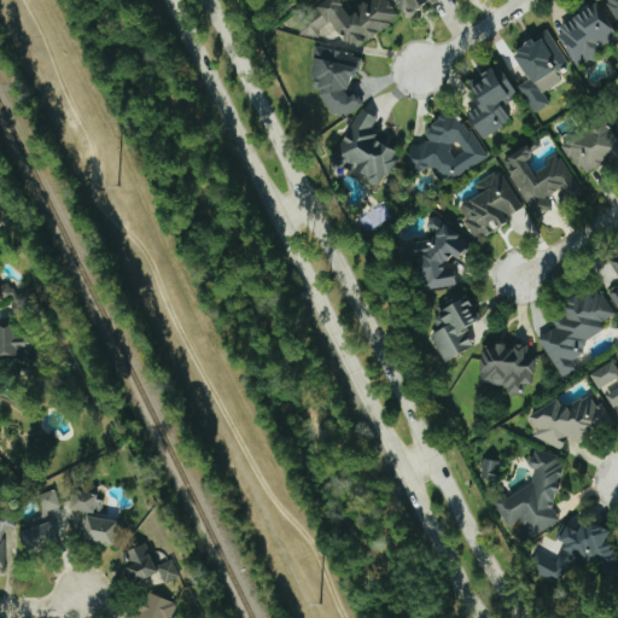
[(353,50),(398,17),(385,0),(366,0),(348,13),(338,0),(332,0),(301,22),(310,36),(332,21),(353,50)]
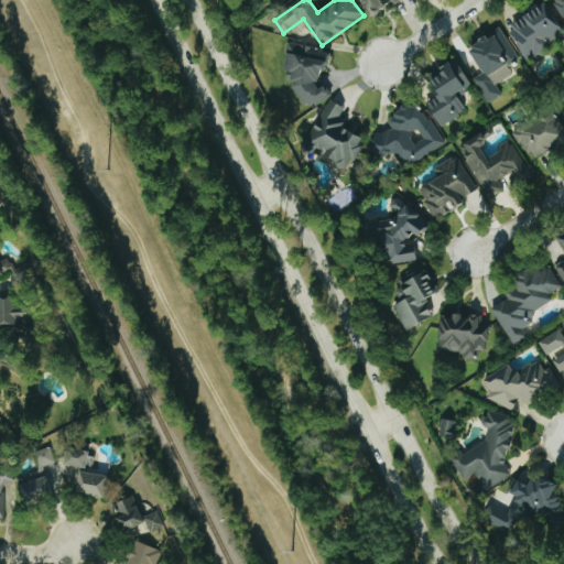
[(359,0),(371,17),(396,0),(359,0)]
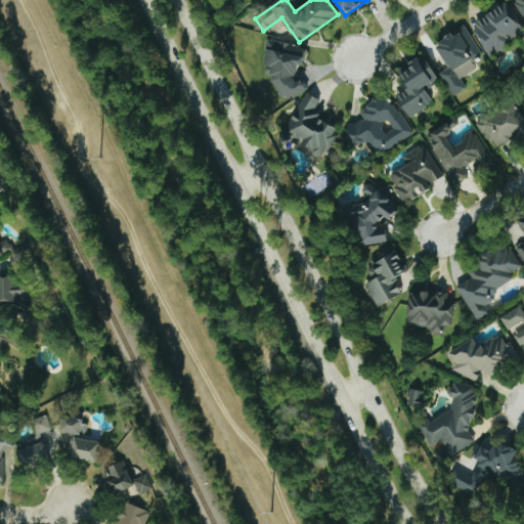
[(523,0),(514,0),(523,18),(523,0)]
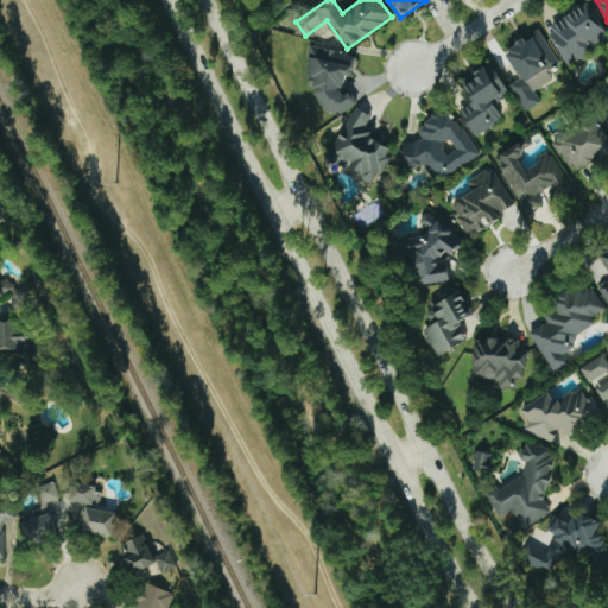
[(607,36),(607,31),(593,2),(545,27),(565,67),(589,54),(586,48),(607,36)]
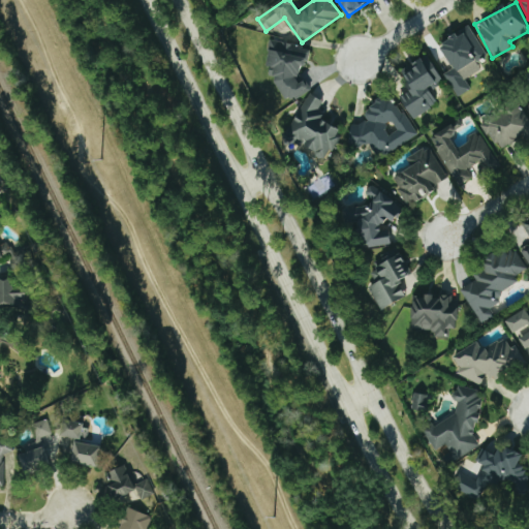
[(486,56),(467,26),(437,44),(452,68),(442,74),(456,96),(469,89),(463,79),(479,69),(474,62),(486,56)]
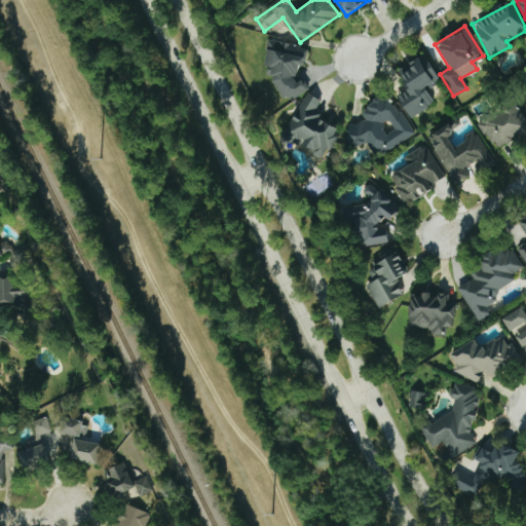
[(307,45),(267,41),(263,75),(277,77),(276,94),(303,97),(305,81),(296,80),(298,65),(304,66),(307,45)]
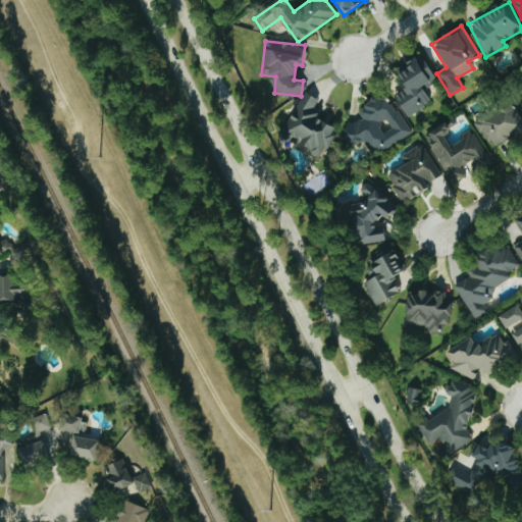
[(405,116),(430,104),(422,86),(434,80),(421,54),(395,67),(406,89),(394,95),(405,116)]
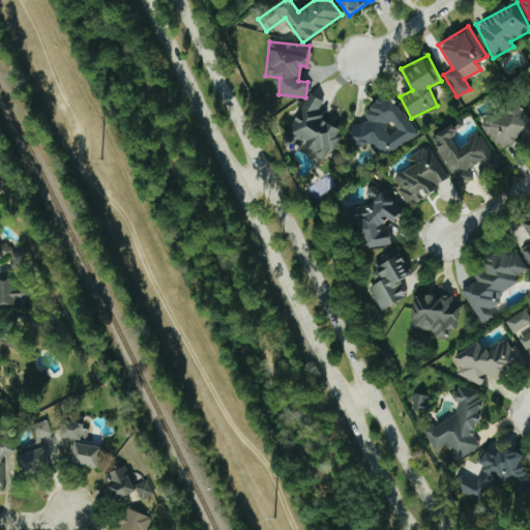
[(322,100),(307,92),(283,138),(314,155),(313,156),(323,163),(343,129),(315,114),(322,100)]
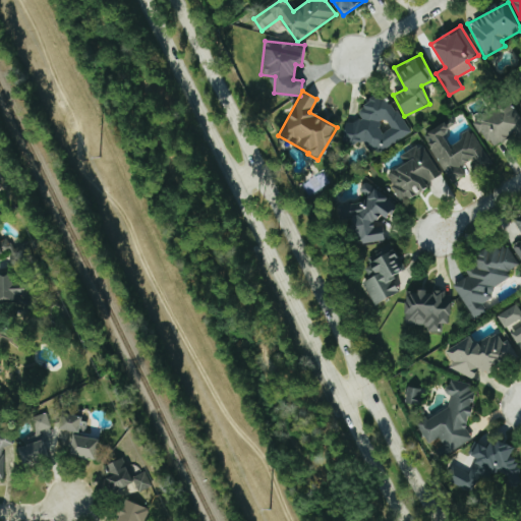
[(408,134),(385,92),(355,108),(360,116),(344,125),(347,132),(341,135),(348,148),(361,139),(367,150),(379,143),(382,150),(408,134)]
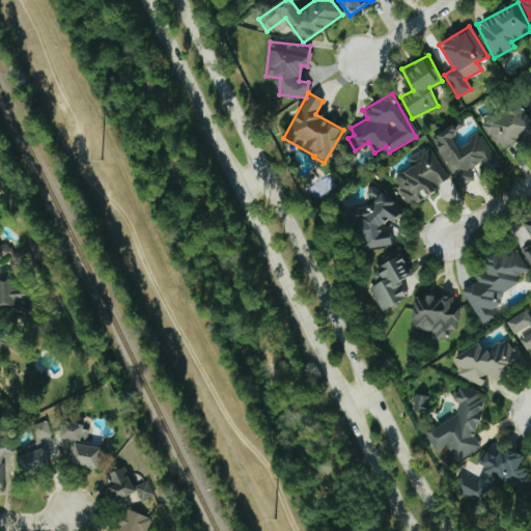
[(530,141),(530,122),(520,103),(482,122),(498,151),(524,138),(527,144),(530,141)]
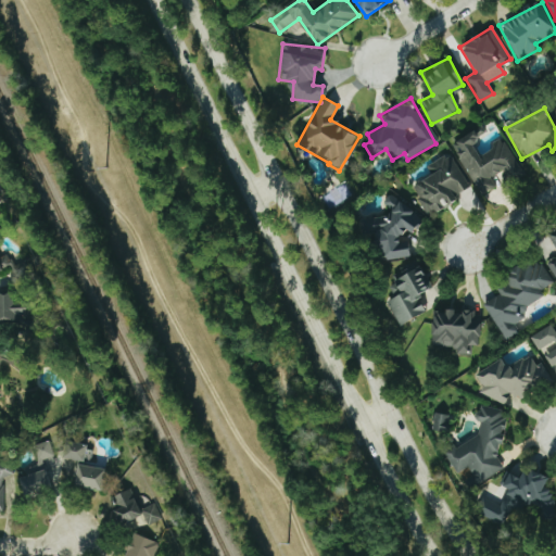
[(451,143),(479,196),(493,187),(489,178),(503,171),(507,179),(520,173),(503,140),(478,154),(471,143),(479,139),(475,130),(451,143)]
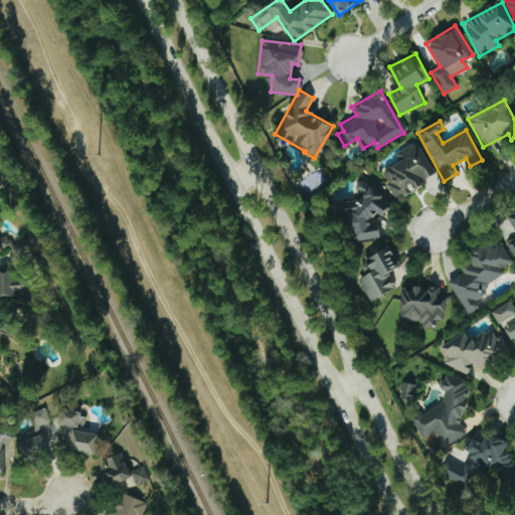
[(416,142),(394,154),(398,162),(380,172),(394,199),(436,177),(416,142)]
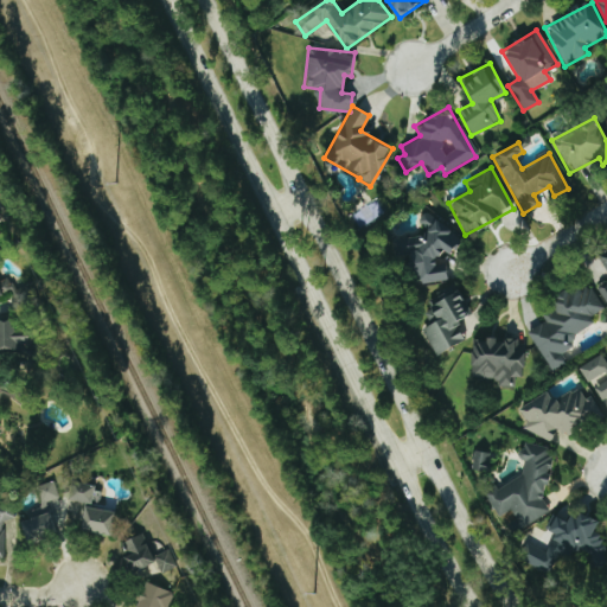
[(417,288),(447,278),(443,266),(435,261),(442,249),(451,255),(462,237),(423,211),(416,222),(427,229),(423,232),(394,242),(396,251),(408,259),(417,288)]
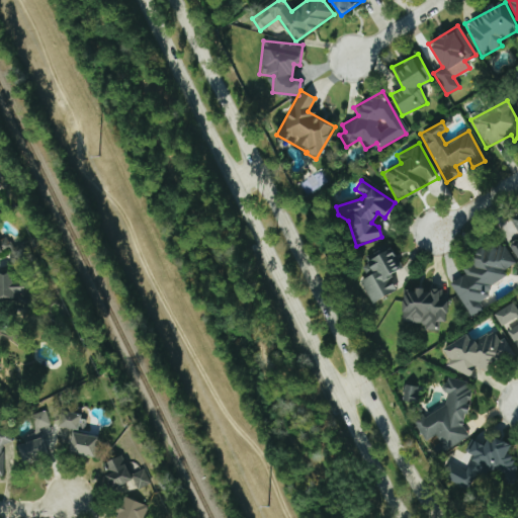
[(517,212),(510,218),(517,233),(517,238),(508,244),(517,261),(517,212)]
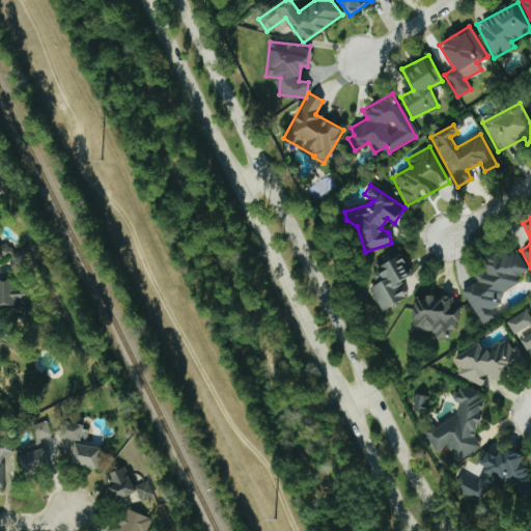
[(0,267),(1,268),(16,260),(6,242),(0,244),(0,267)]
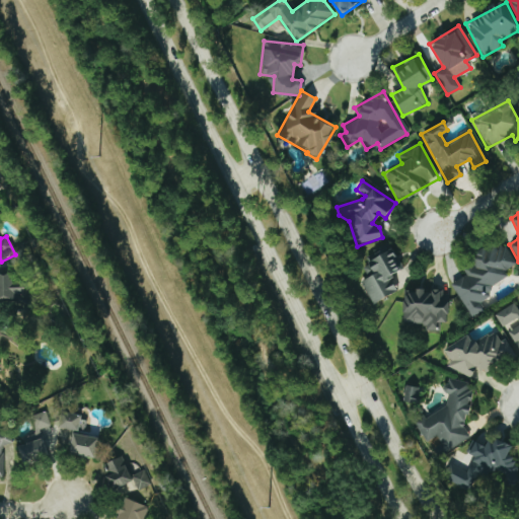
[(450,284),(470,317),(484,309),(476,298),(508,279),(504,271),(515,264),(503,242),(461,267),(465,275),(450,284)]
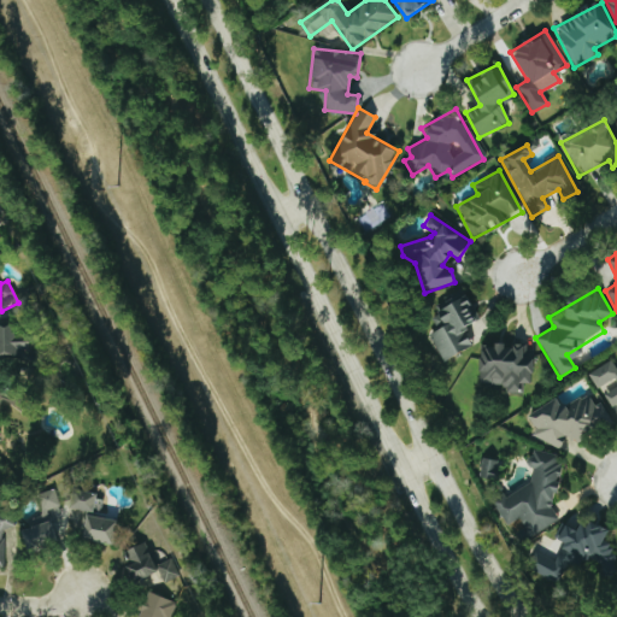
[(442,362),(471,346),(463,329),(477,322),(460,291),(433,305),(438,313),(429,318),(436,329),(427,335),(442,362)]
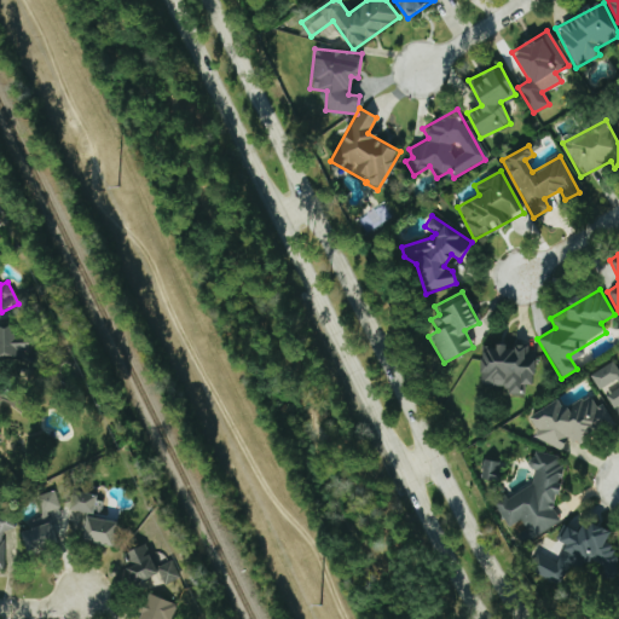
[(28,333),(17,331),(17,327),(0,325),(0,358),(28,359),(28,333)]
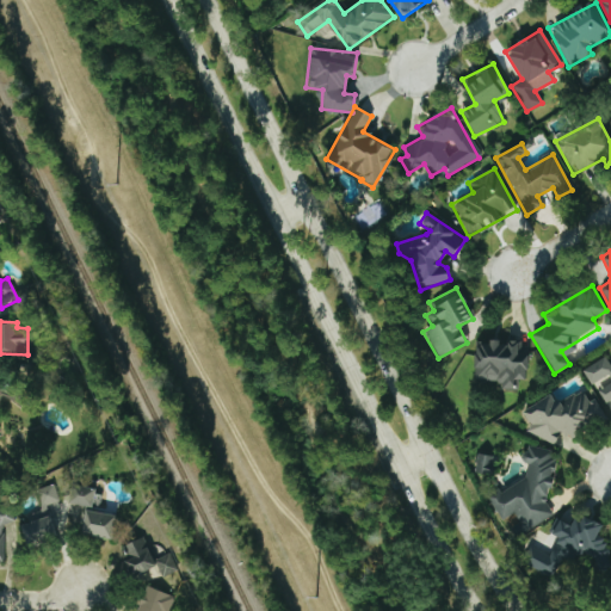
[(474,382),(499,382),(499,389),(514,389),(514,380),(528,380),(526,355),(518,355),(518,341),(474,341),(474,382)]
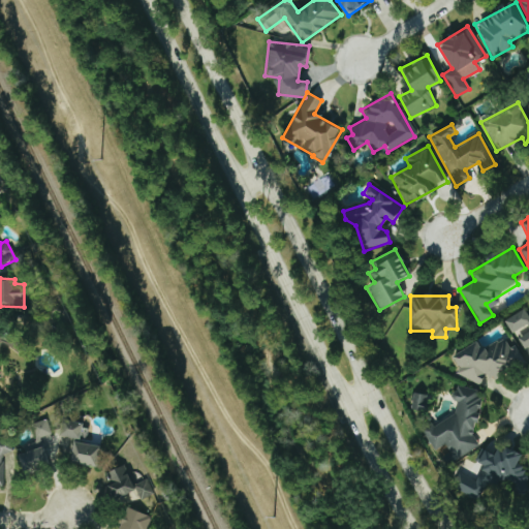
[(528,318),(524,309),(504,319),(522,350),(528,346),(528,318)]
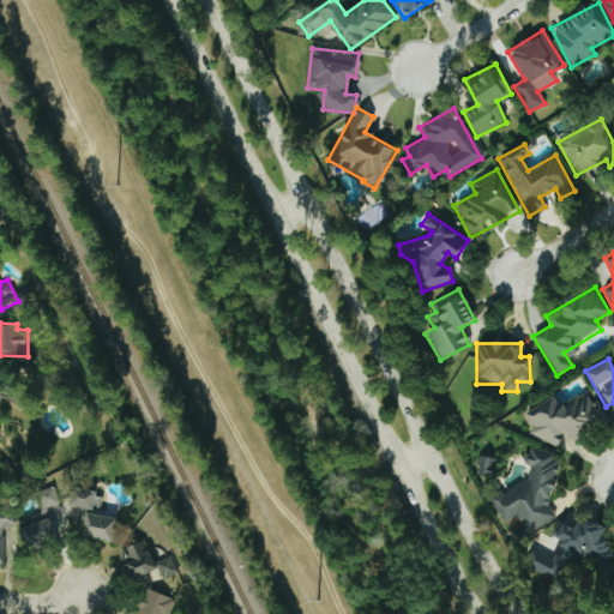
[(607,420),(597,401),(590,404),(584,391),(558,405),(554,397),(524,413),(534,429),(533,429),(543,450),(570,435),(571,439),(607,420)]
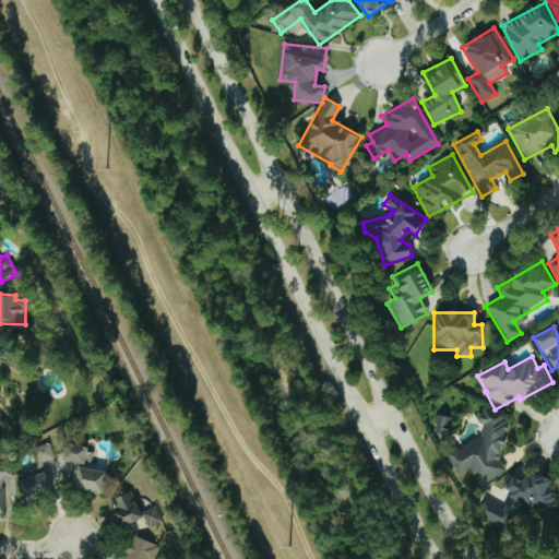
[(480,486),(506,471),(496,454),(509,445),(502,433),(512,428),(499,405),(475,418),(484,433),(445,455),(458,477),(471,470),(480,486)]
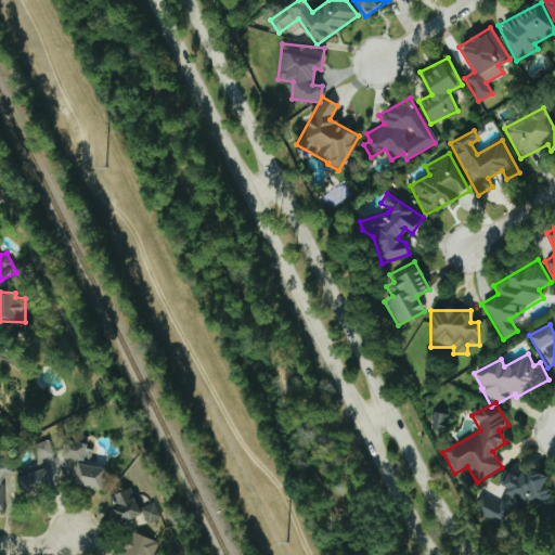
[(429,429),(444,433),(449,415),(434,412),(429,429)]
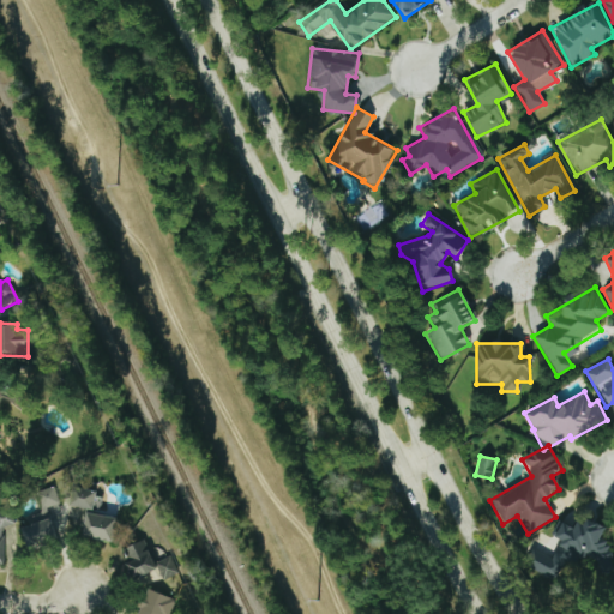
[(20,528),(26,548),(58,540),(48,506),(59,504),(53,487),(34,493),(40,513),(26,517),(29,525),(20,528)]
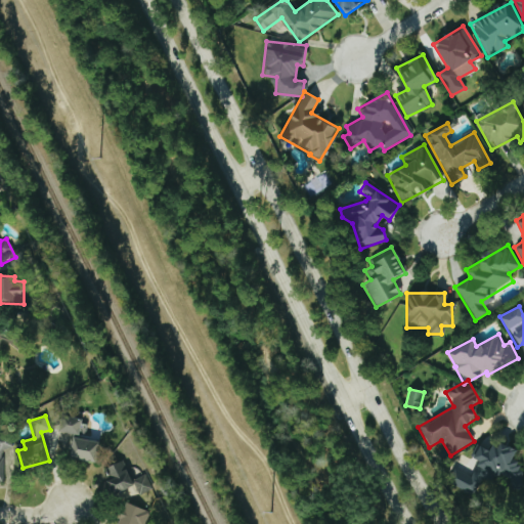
[(81,419),(64,417),(62,433),(79,435),(81,419)]
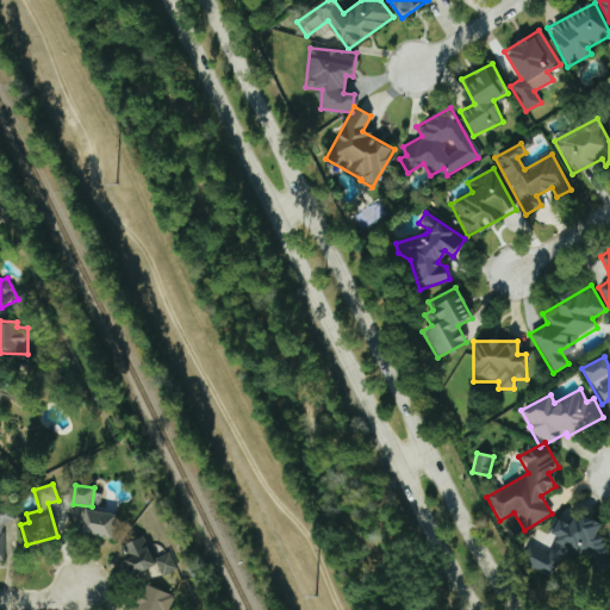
[(0,561),(2,561),(2,524),(12,523),(12,508),(0,508),(0,561)]
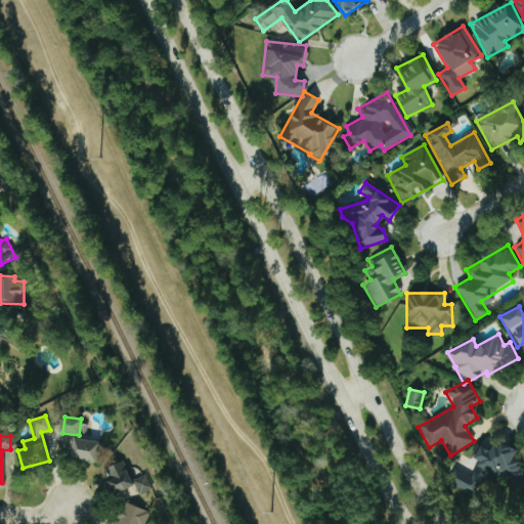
[(95,464),(99,442),(73,436),(69,457),(95,464)]
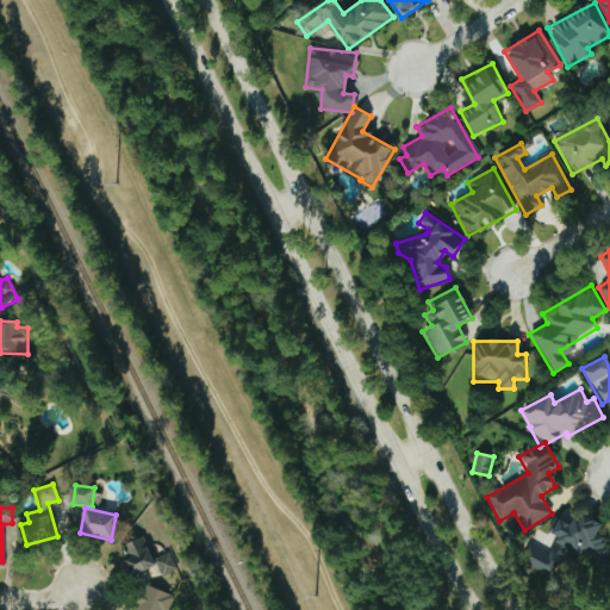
[(586,553),(583,564),(598,568),(609,530),(609,527),(574,516),(572,524),(553,517),(547,533),(555,535),(549,554),(531,548),(526,566),(553,576),(559,556),(568,559),(572,548),(586,553)]
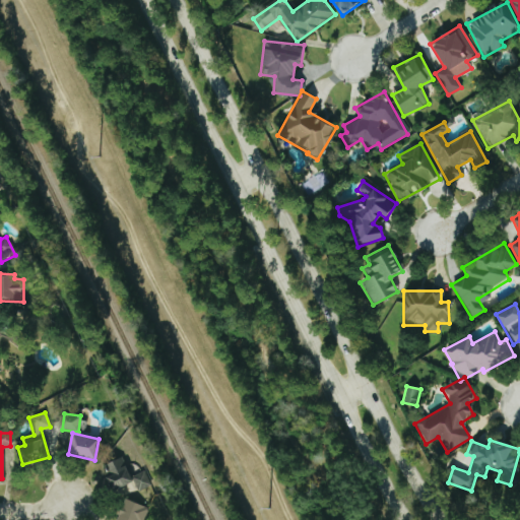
[(130,477),(121,457),(102,466),(118,499),(149,483),(143,471),(130,477)]
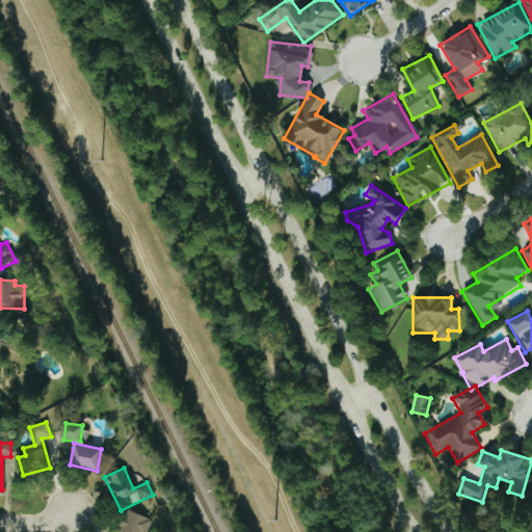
[(120,531),(147,531),(151,520),(127,511),(120,531)]
